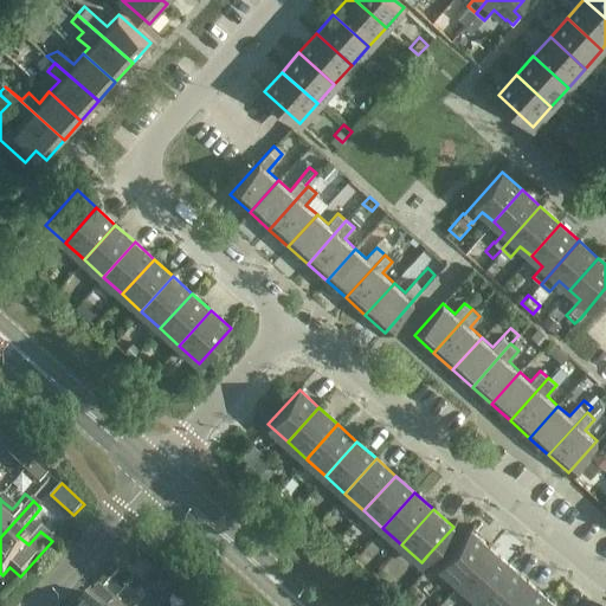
[(470,530),(464,536),(453,527),(427,555),(458,582),(489,548),(470,530)]
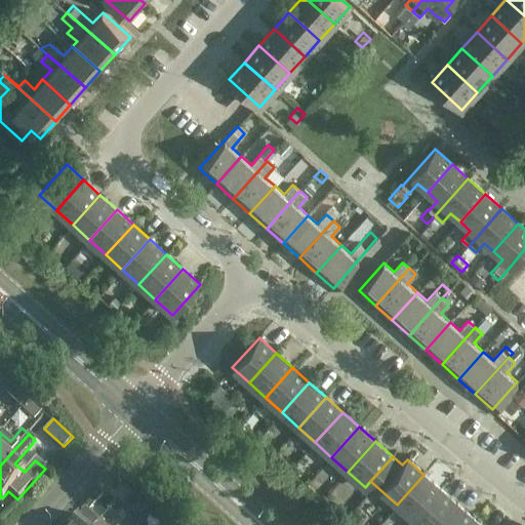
[(423,475),(397,505),(413,520),(441,489),(423,475)]
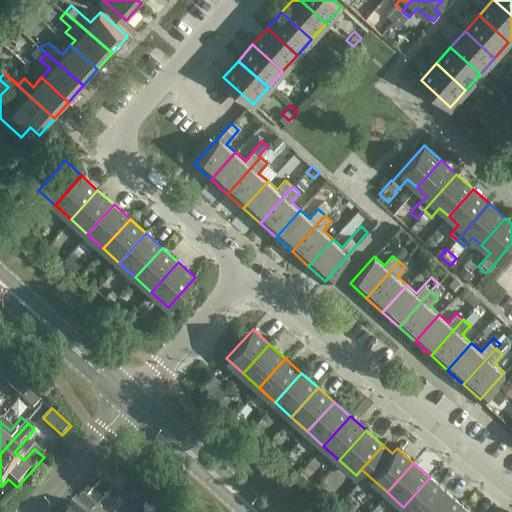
[(430,477),(403,507),(409,511),(427,511),(446,491),(430,477)]
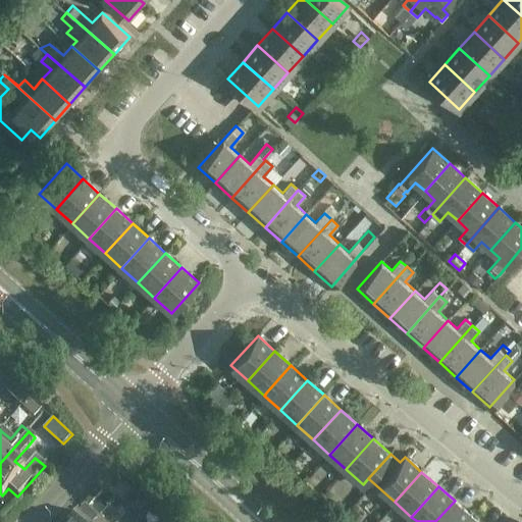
[(455,501),(435,521),(465,521),(471,516),(455,501)]
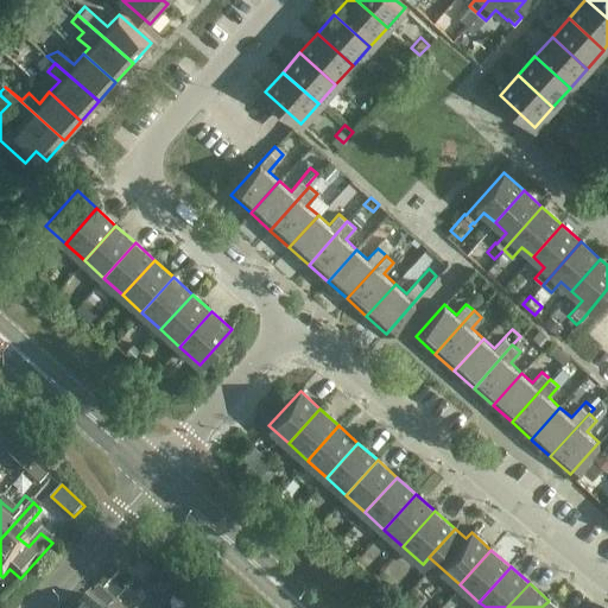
[(88,607),(125,607),(133,599),(137,595),(130,589),(126,593),(125,593),(112,607),(99,596),(88,607)]
